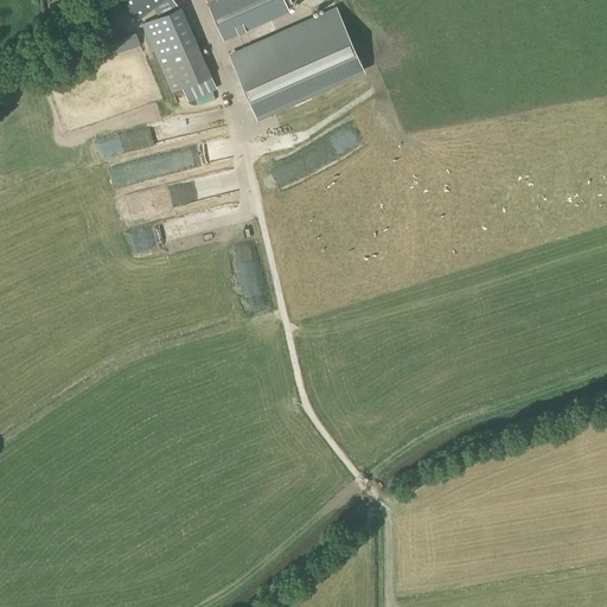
[(120,0),(138,21),(165,0),(120,0)]
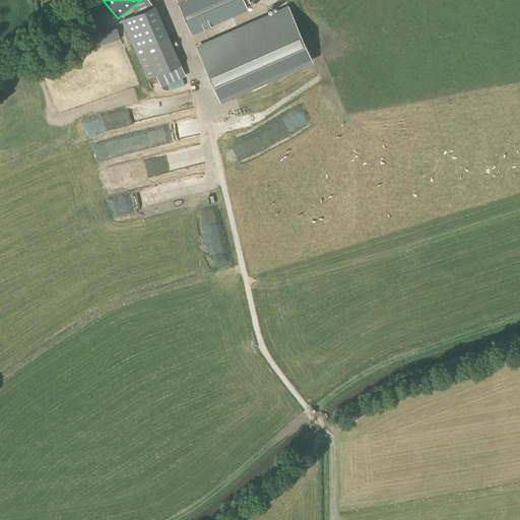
[(175,0),(177,3),(177,2),(191,36),(248,11),(246,5),(250,4),(248,0),(175,0)]
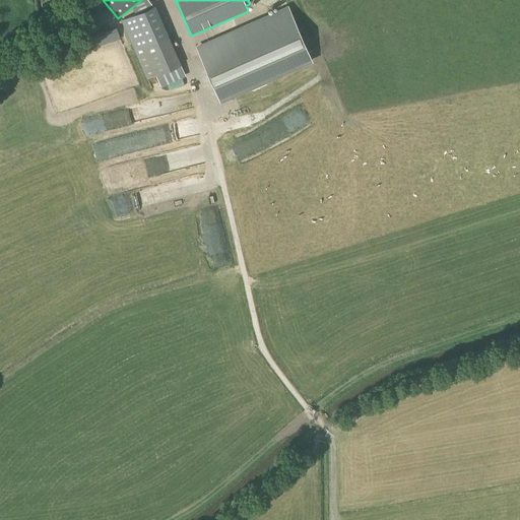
[(184,77),(180,66),(181,65),(154,5),(120,20),(146,80),(155,76),(160,87),(168,84),(169,90),(185,85),(182,78),(184,77)]
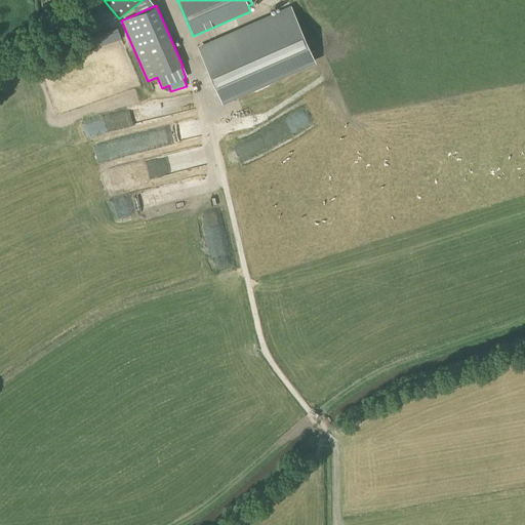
[(223,103),(316,62),(290,5),(197,46),(223,103)]
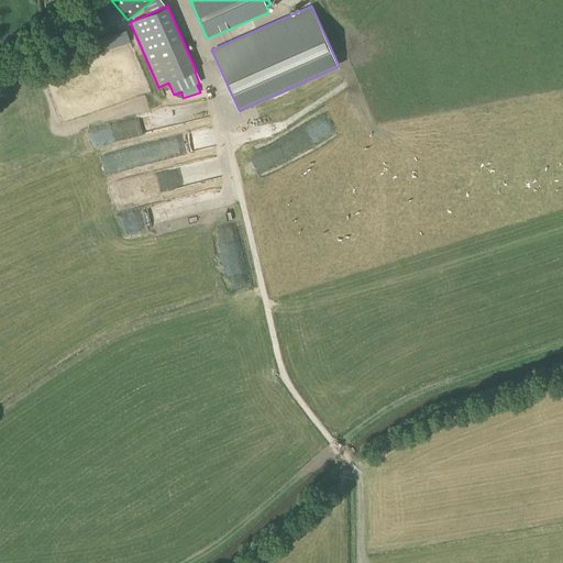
[(189,121),(213,116),(210,102),(186,109),(189,121)]
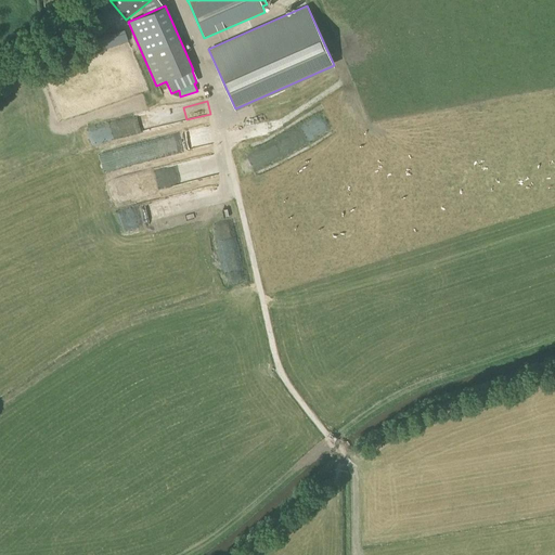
[(113,169),(139,168),(138,150),(112,152),(113,169)]
